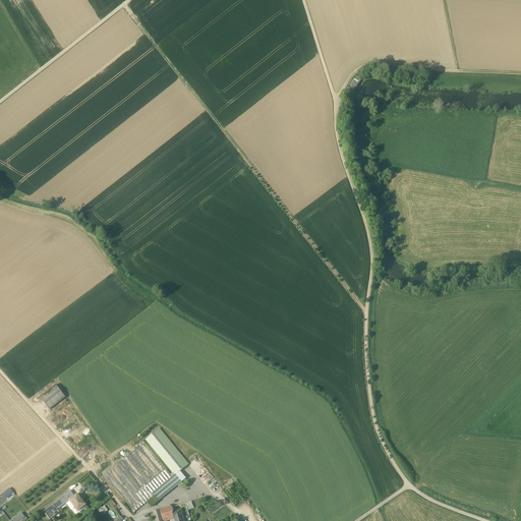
[(354,81),(350,89),(356,92),(360,85),(354,81)]
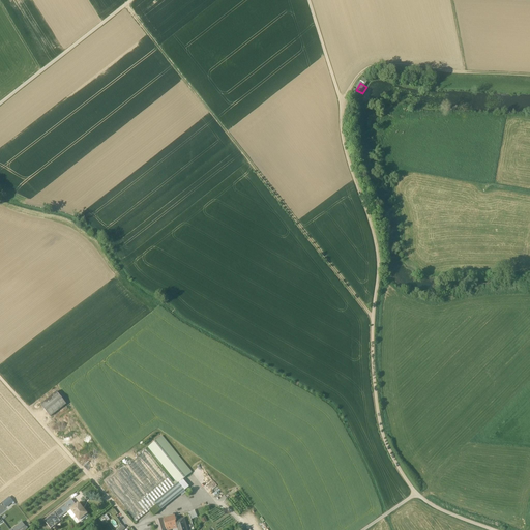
[(56,392),(40,406),(50,417),(66,405),(56,392)]
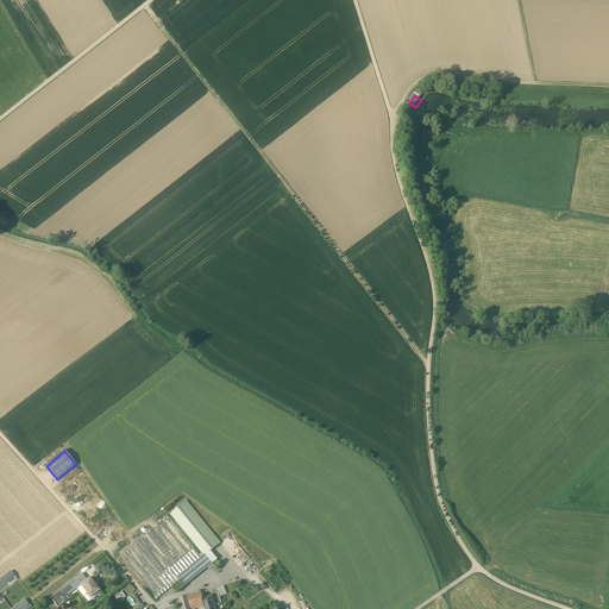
[(220,544),(186,502),(170,515),(203,557),(209,552),(220,544)]
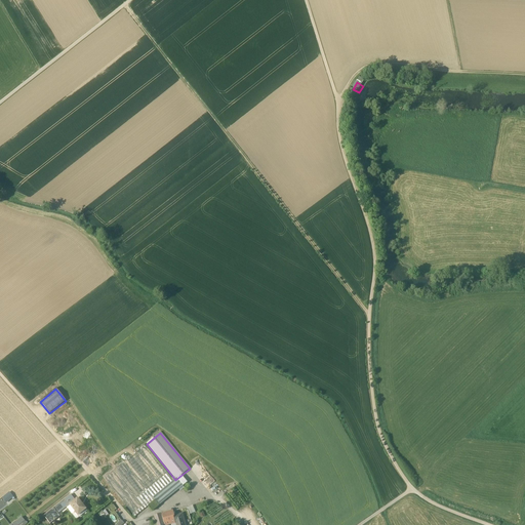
[(173,482),(145,446),(124,462),(153,498),(173,482)]
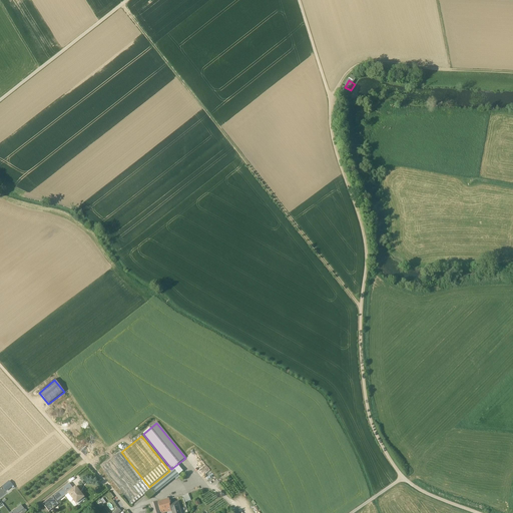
[(121,452),(119,450),(99,466),(131,506),(151,490),(149,487),(121,452)]
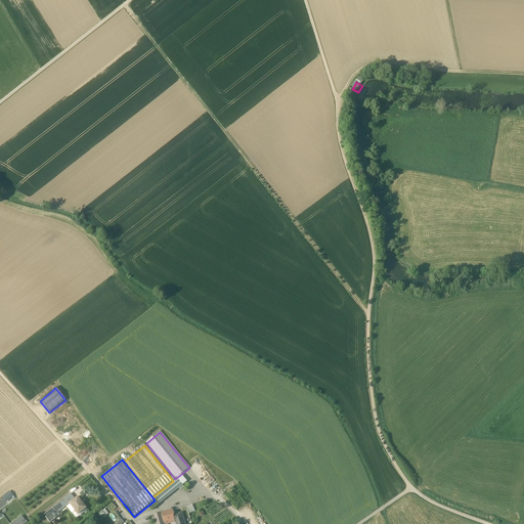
[(173,481),(153,497),(155,500),(159,506),(186,482),(180,475),(175,479),(173,481)]
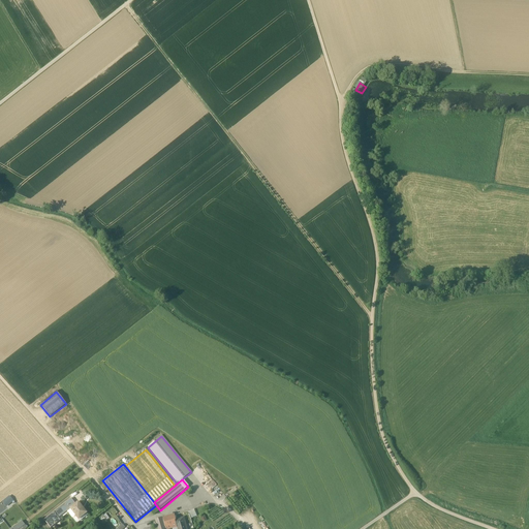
[(213,480),(206,487),(210,492),(217,486),(213,480)]
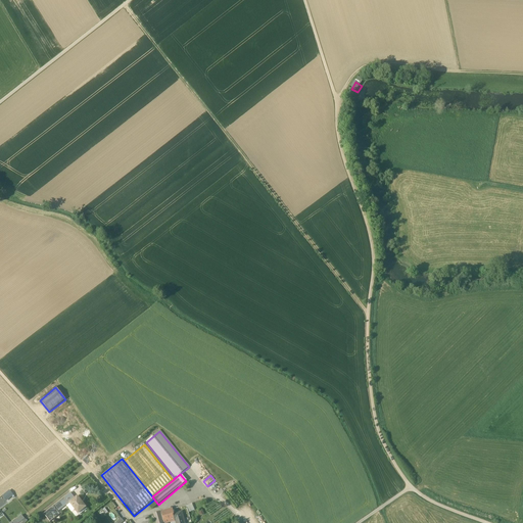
[(4,495),(8,501),(13,495),(9,491),(4,495)]
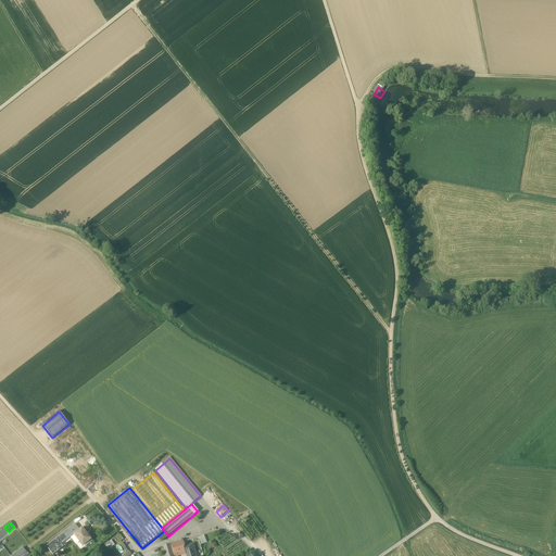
[(54,555),(63,547),(61,545),(74,535),(79,531),(75,525),(57,539),(47,546),(54,555)]
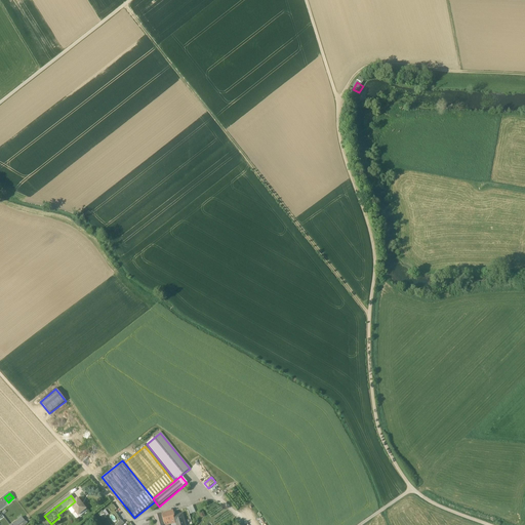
[(85,510),(77,499),(75,501),(70,506),(78,516),(85,510)]
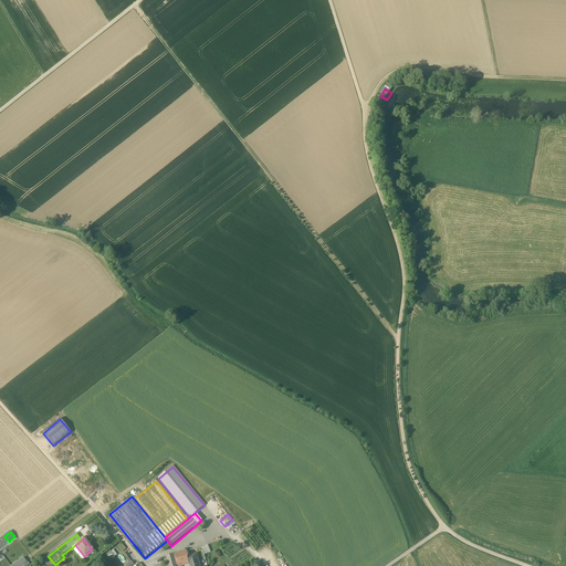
[(175,565),(176,565),(177,565),(184,565),(185,565),(189,565),(187,557),(186,552),(167,557),(169,565),(175,565)]
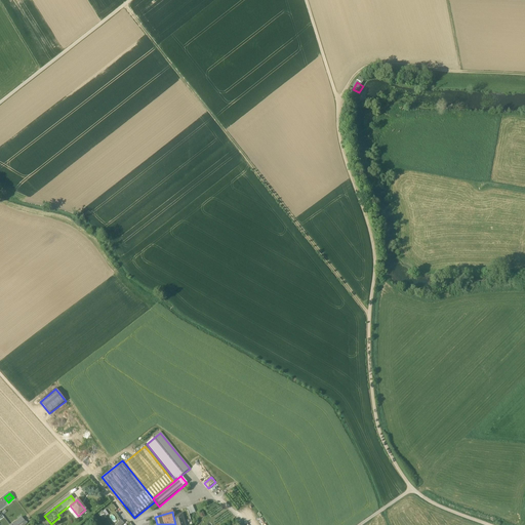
[(182,515),(173,517),(175,524),(184,524),(184,521),(182,515)]
